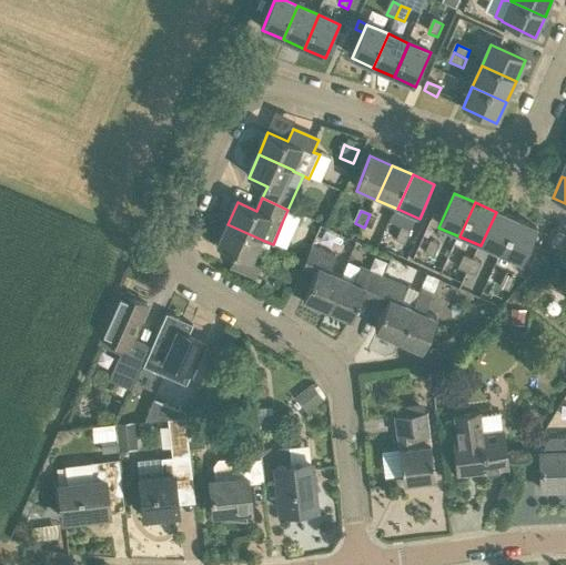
[(496,212),(481,245),(502,255),(517,221),(496,212)]
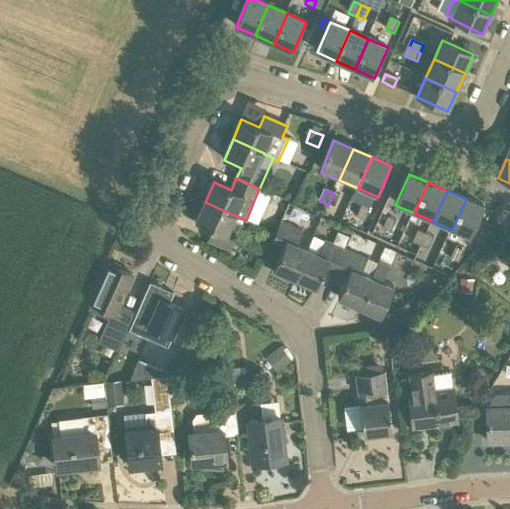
[(333,193),(328,205),(336,208),(341,197),(333,193)]
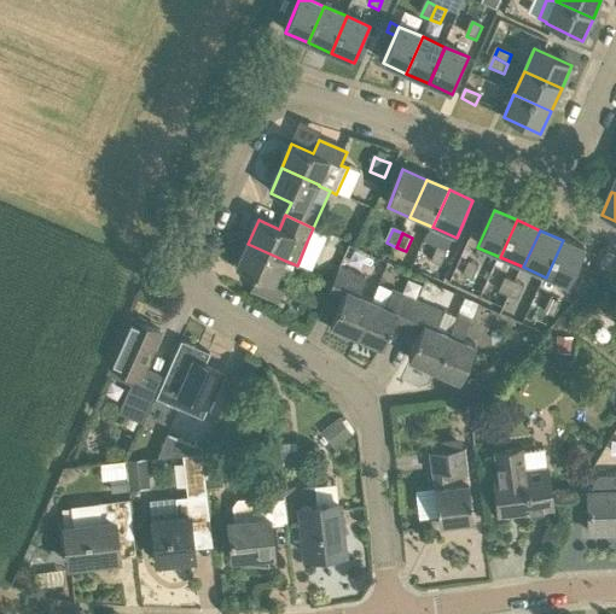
[(586,251),(563,240),(546,278),(569,287),(586,251)]
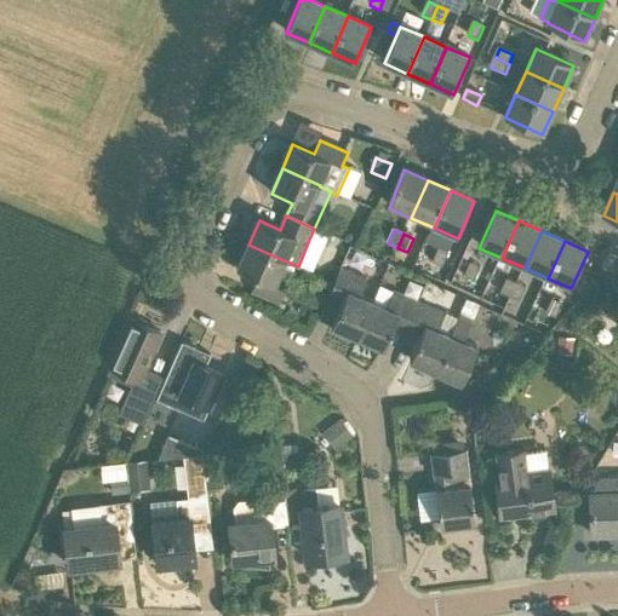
[(249,245),(238,270),(259,278),(253,293),(281,305),(287,291),(276,286),(286,262),(249,245)]
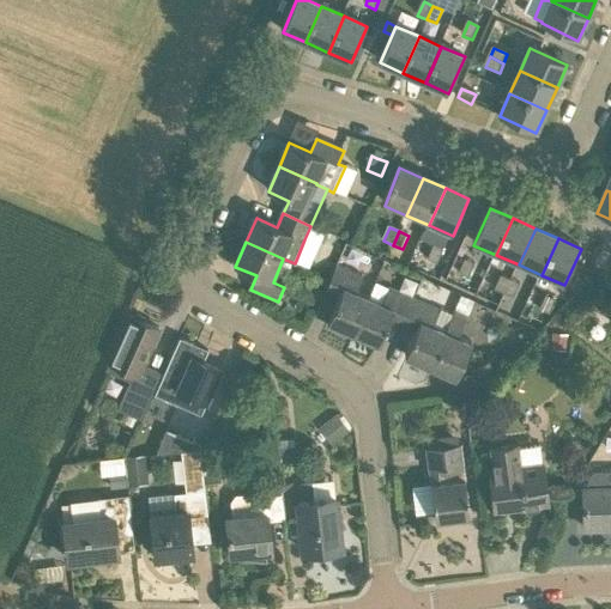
[(445,251),(435,248),(429,261),(437,266),(445,251)]
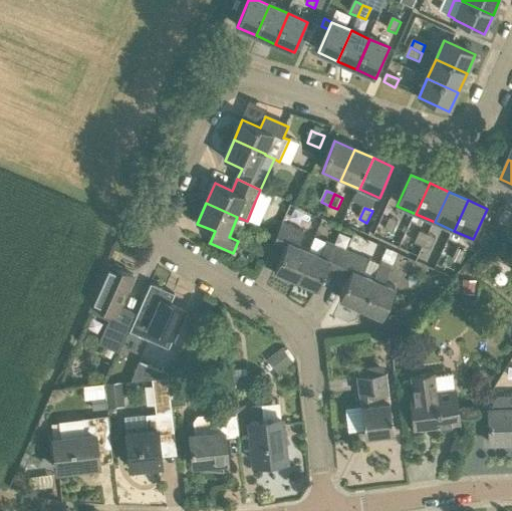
[(399,223),(391,219),(386,231),(394,234),(399,223)]
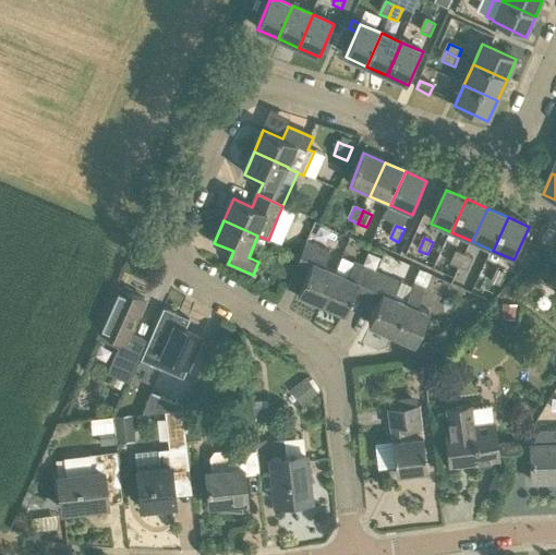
[(330,253),(307,243),(297,268),(309,274),(299,296),(322,305),(337,273),(325,267),(330,253)]
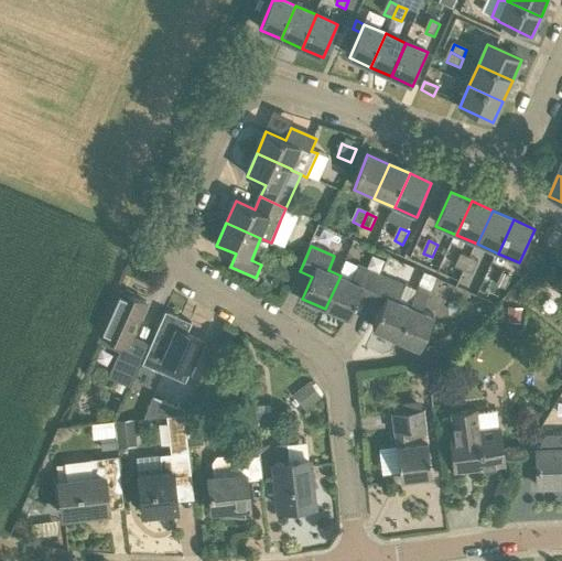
[(471,259),(462,256),(456,267),(465,271),(471,259)]
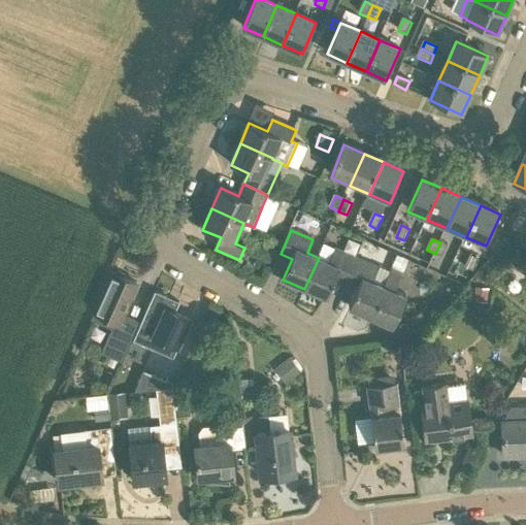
[(440,242),(435,254),(444,258),(449,247),(440,242)]
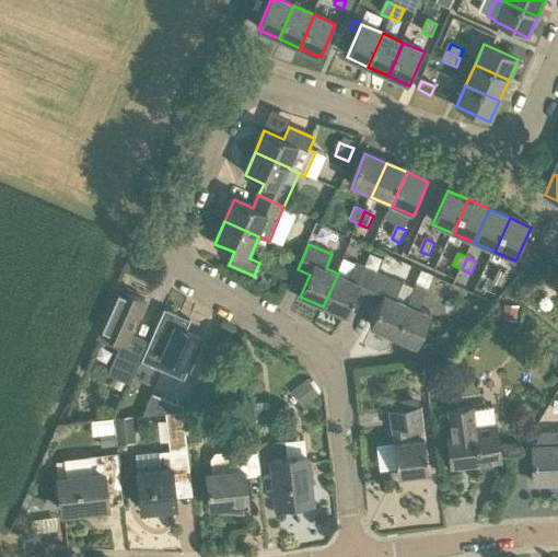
[(379,275),(356,265),(349,279),(338,274),(323,306),(347,316),(357,296),(368,300),(379,275)]
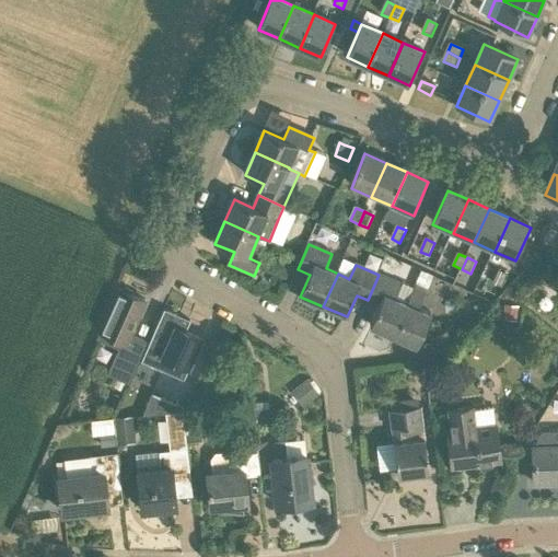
[(509,276),(499,273),(493,285),(503,289),(509,276)]
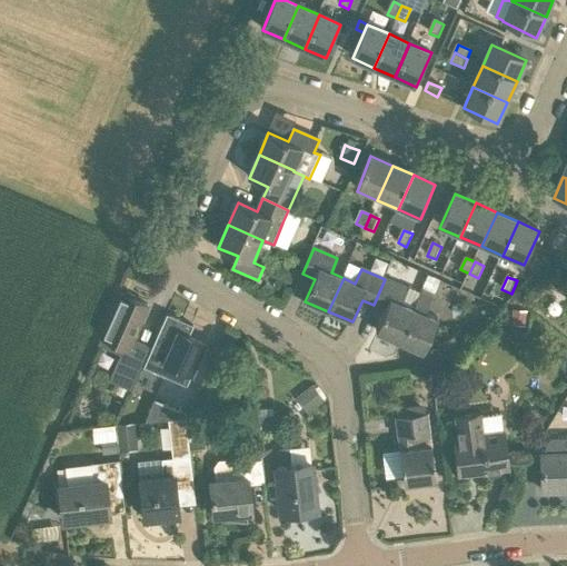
[(415,309),(414,309),(403,304),(409,290),(385,279),(374,305),(386,310),(377,333),(400,343),(415,309)]
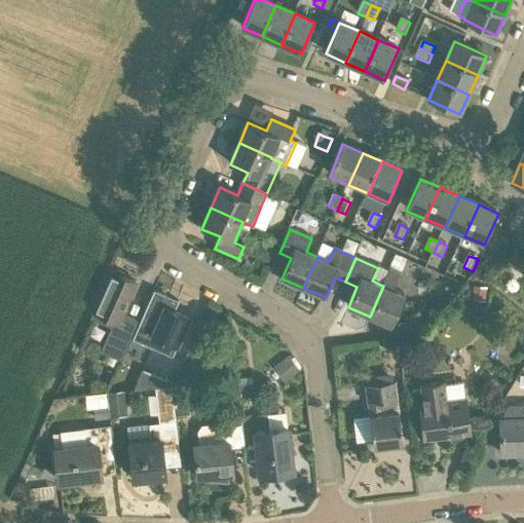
[(399,277),(388,272),(382,286),(383,286),(370,316),(393,327),(406,296),(394,291),(399,277)]
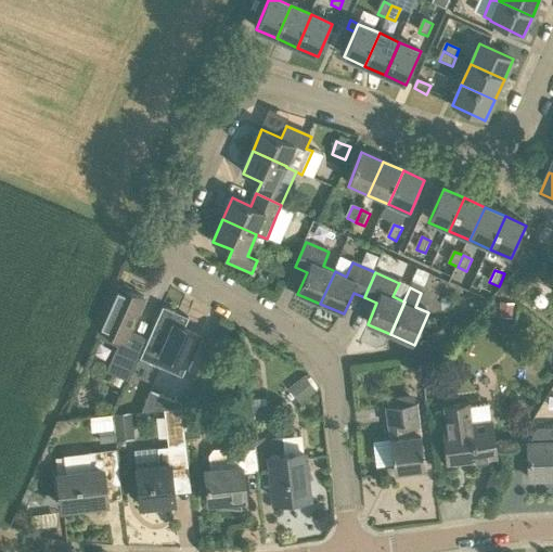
[(130,333),(145,299),(118,289),(97,338),(119,348),(107,373),(130,384),(141,359),(150,343),(130,333)]
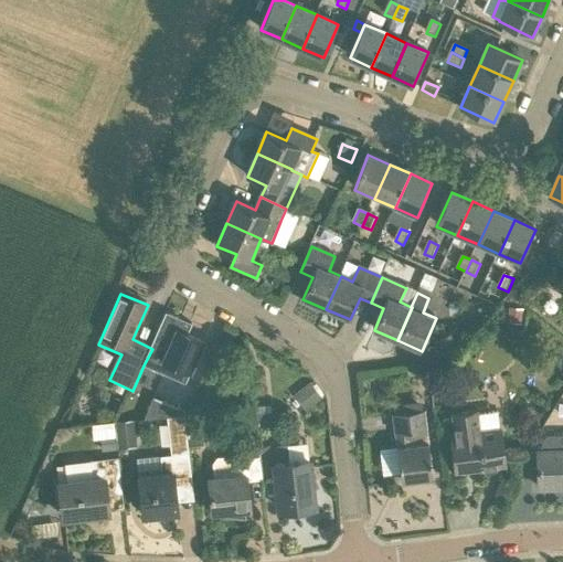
[(524,327),(526,311),(510,310),(508,325),(524,327)]
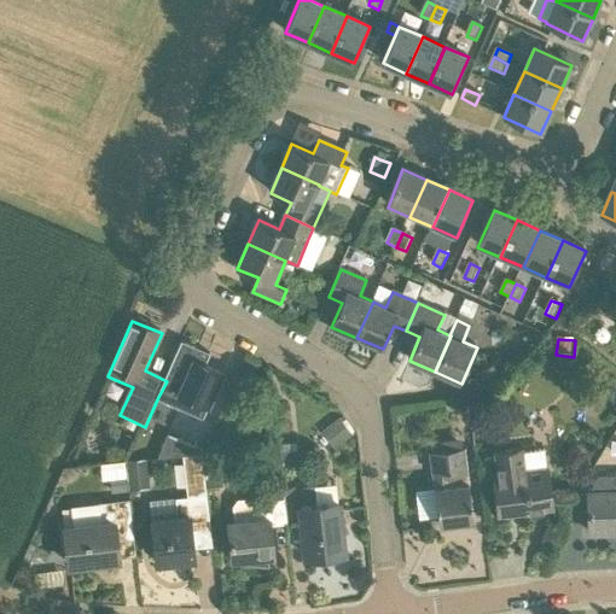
[(225,375),(205,368),(210,356),(182,343),(167,381),(157,399),(186,414),(190,405),(208,414),(225,375)]
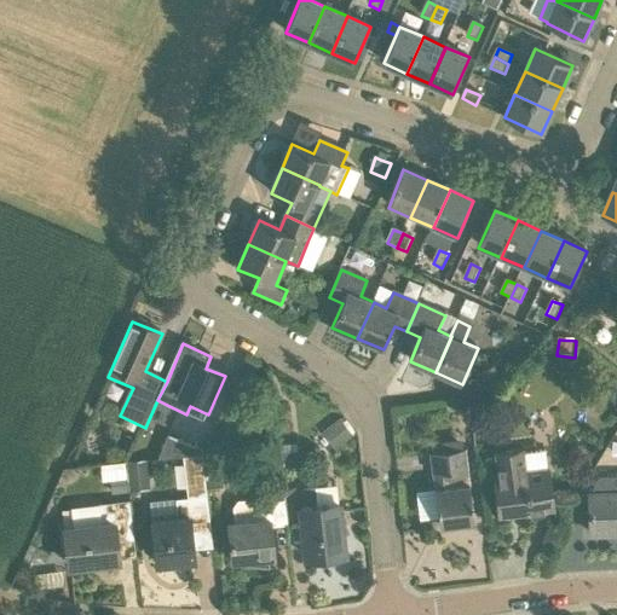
[(511,375),(502,361),(476,378),(484,390),(511,375)]
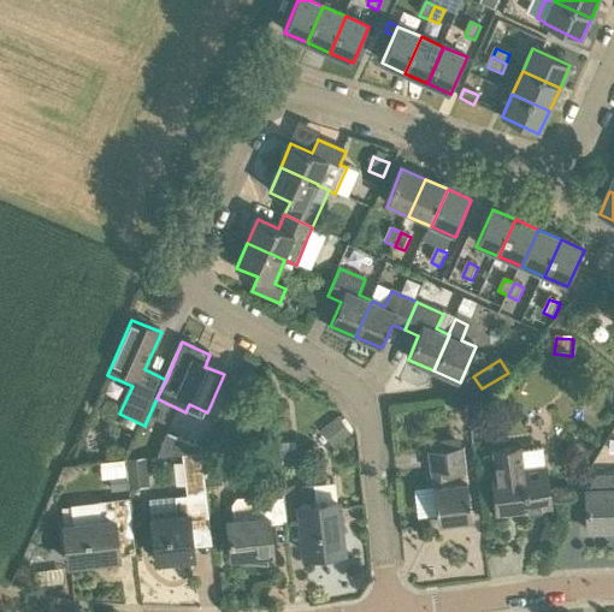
[(341,420),(323,434),(336,450),(353,435),(341,420)]
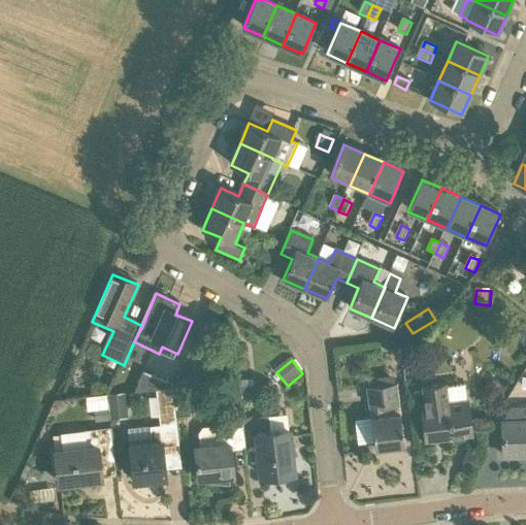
[(145,371),(136,392),(174,388),(175,385),(145,371)]
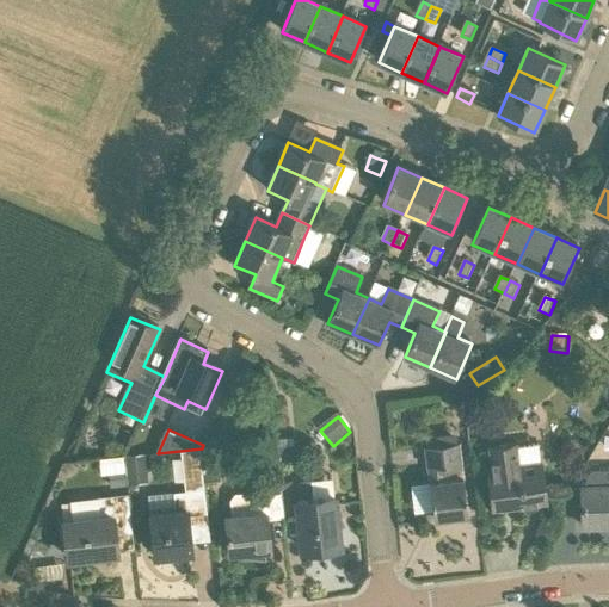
[(278,456),(295,454),(294,440),(277,441),(278,456)]
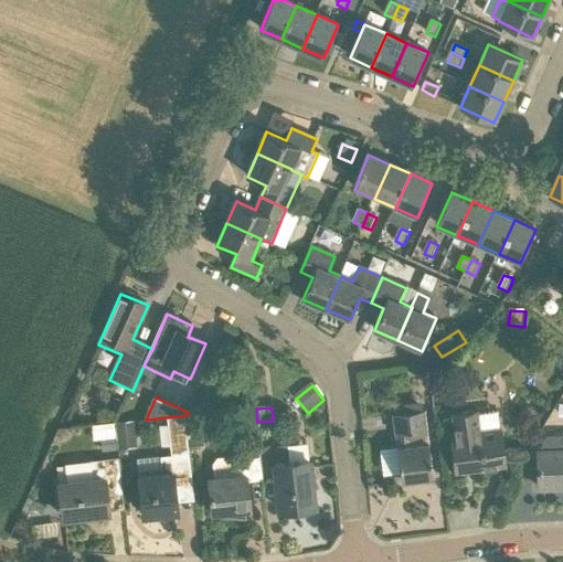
[(425,412),(394,415),(402,483),(434,478),(429,446),(425,412)]
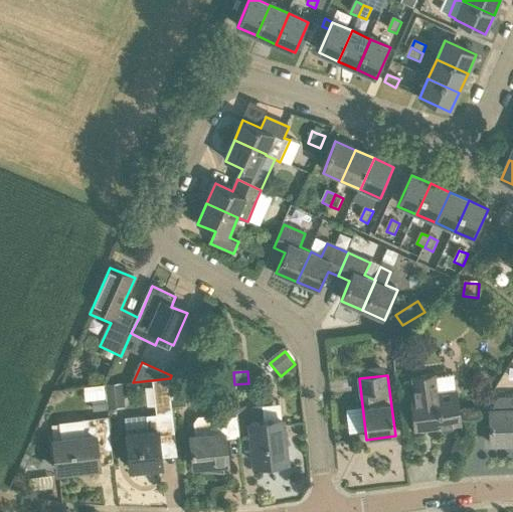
[(457,392),(455,375),(436,378),(436,377),(414,379),(416,397),(412,397),(416,430),(461,423),(457,392)]
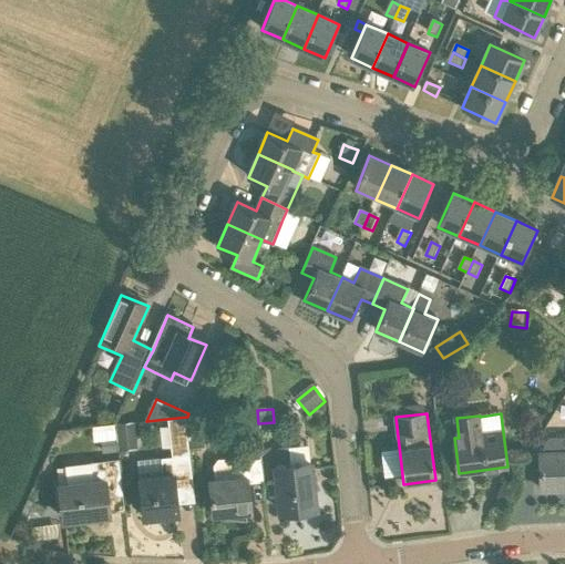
[(186,419),(189,451),(207,449),(204,417),(186,419)]
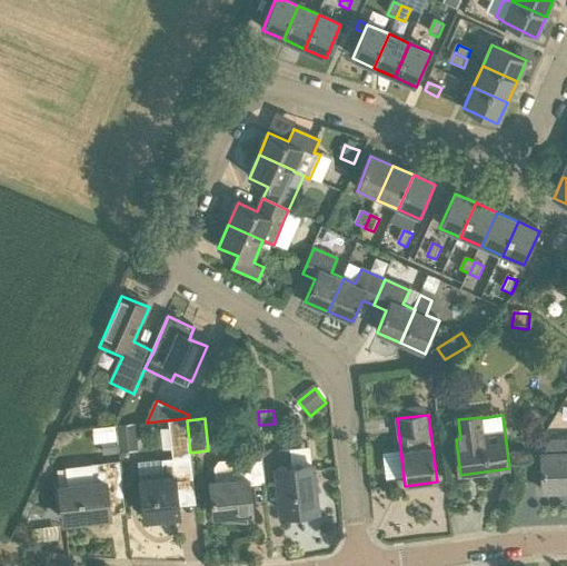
[(191,457),(187,420),(170,421),(175,459),(162,460),(138,464),(140,480),(145,519),(180,515),(178,494),(195,493),(191,457)]
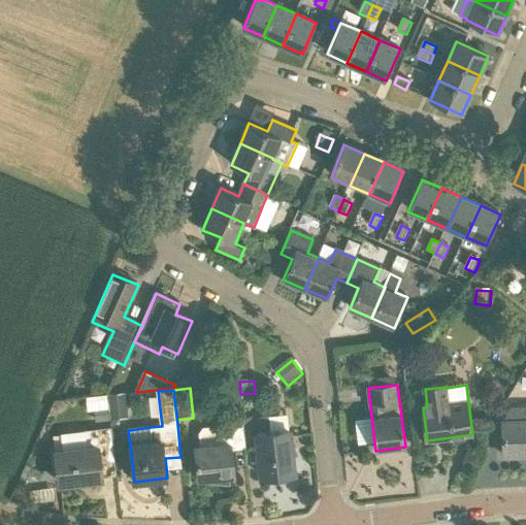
[(127,395),(108,396),(110,409),(111,422),(130,420),(127,395)]
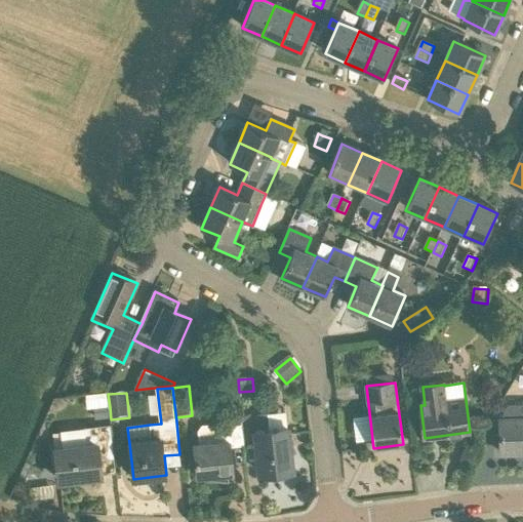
[(522,405),(508,406),(503,420),(500,420),(501,454),(522,453),(522,405)]
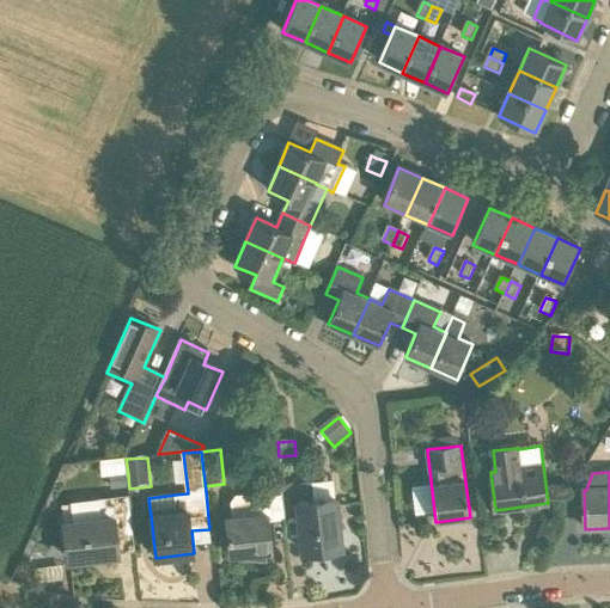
[(110,477),(110,478),(111,491),(129,489),(127,474),(110,477)]
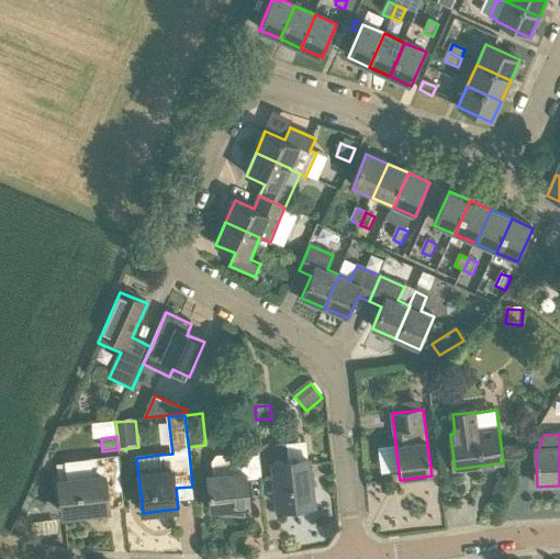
[(259,446),(260,453),(262,476),(276,474),(279,509),(313,504),(309,458),(289,460),(288,444),(259,446)]
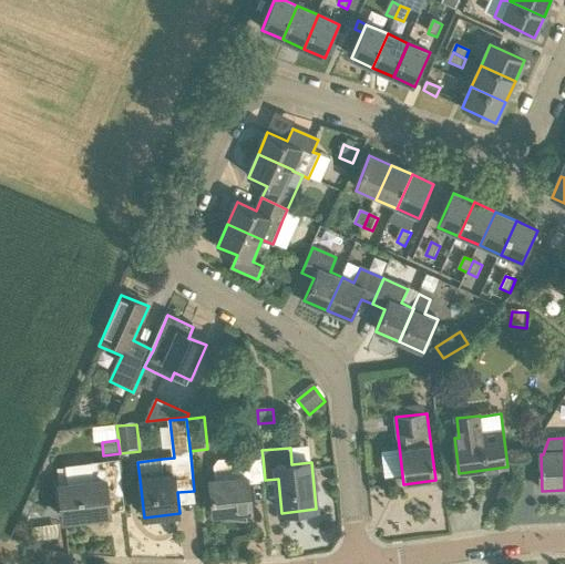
[(263,457),(235,460),(219,461),(215,467),(216,481),(212,482),(214,515),(249,512),(247,485),(264,484),(266,484),(265,480),(263,457)]
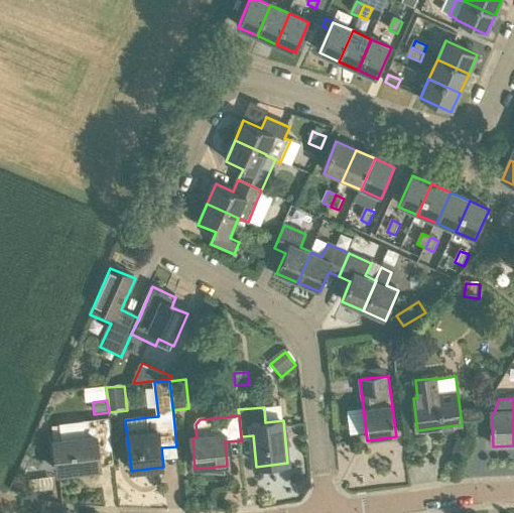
[(109,418),(60,424),(62,443),(54,443),(58,473),(101,468),(99,452),(113,450),(109,418)]
